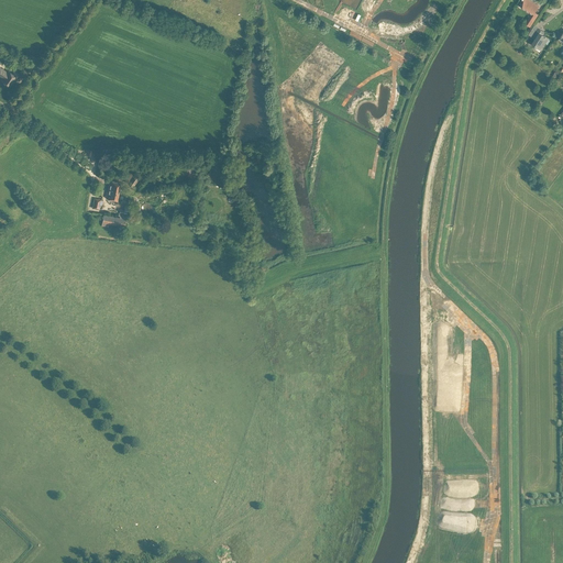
[(521,0),(520,1),(518,4),(533,14),(539,6),(530,0),(521,0)]
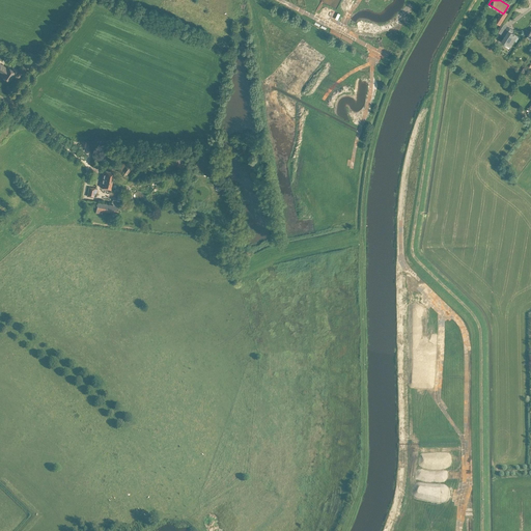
[(505,16),(502,14),(497,23),(500,25),(505,16)]
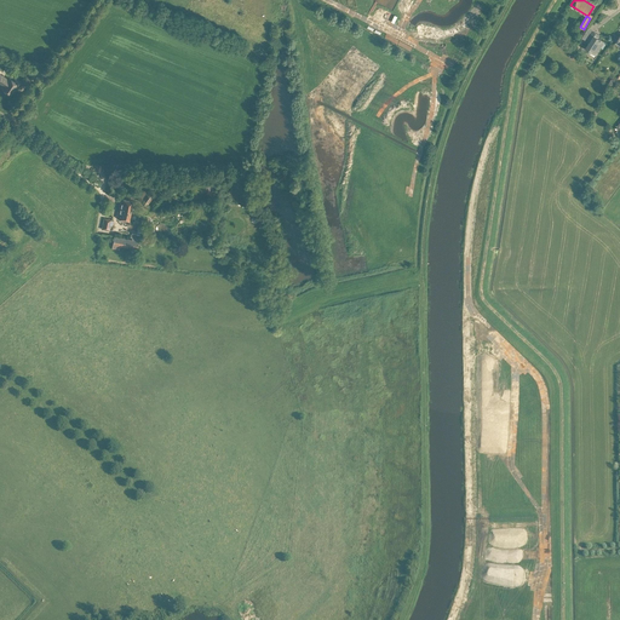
[(592,30),(585,40),(590,42),(585,49),(596,55),(604,41),(595,35),(596,33),(592,30)]
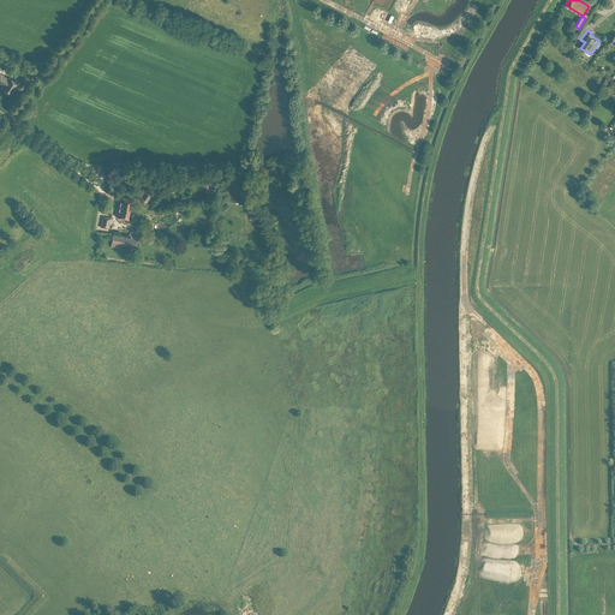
[(9,79),(0,73),(0,72),(0,82),(4,85),(5,84),(6,85),(4,90),(11,95),(19,83),(15,79),(13,81),(10,77),(9,79)]
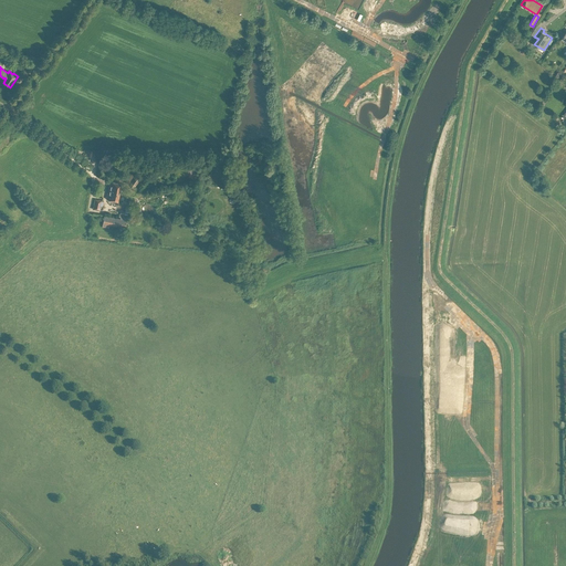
[(125,181),(134,188),(140,178),(132,173),(125,181)]
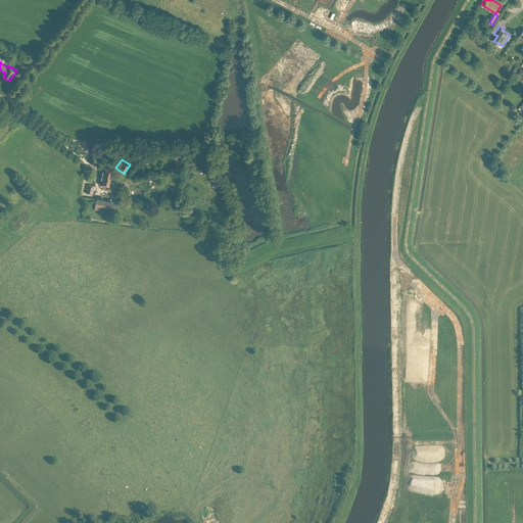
[(98,184),(108,186),(111,170),(102,168),(98,184)]
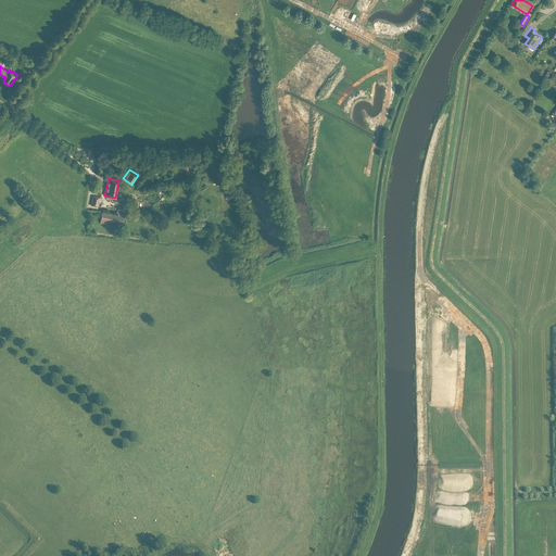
[(124,223),(125,215),(108,213),(102,212),(101,219),(106,220),(124,223)]
